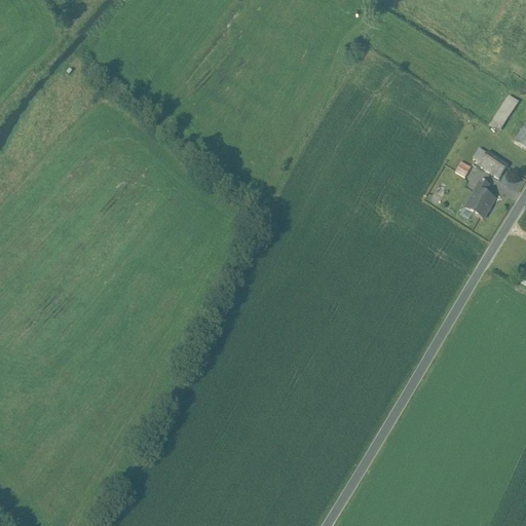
[(510,98),(489,127),(498,135),(519,104),(510,98)]
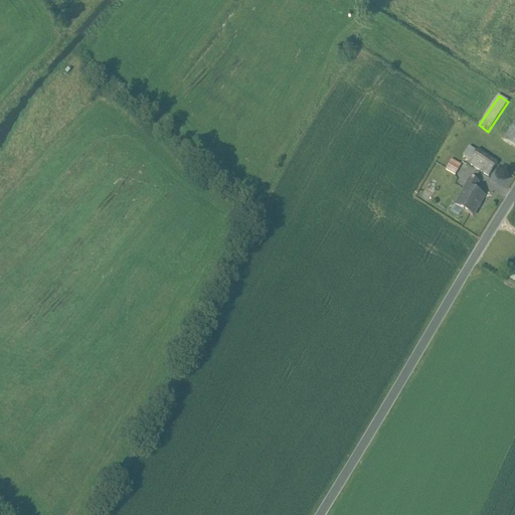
[(514,121),(503,141),(514,148),(514,121)]
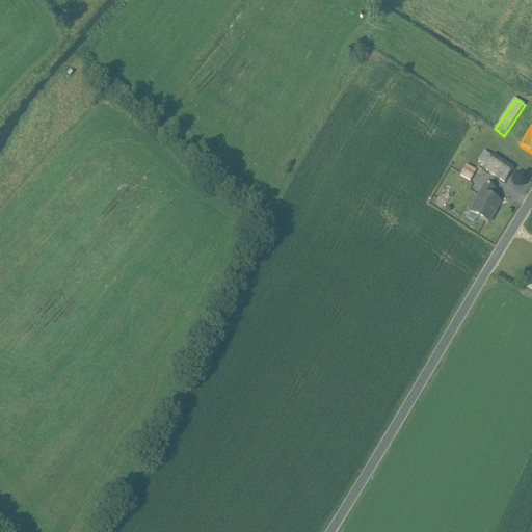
[(493,155),(483,167),(483,168),(504,182),(513,168),(493,155)]
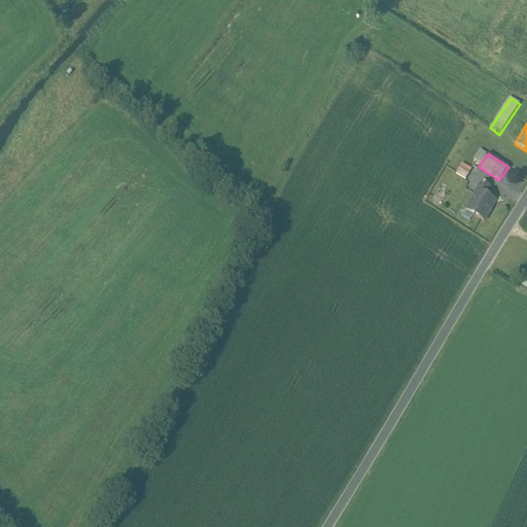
[(471,169),(462,164),(456,174),(465,179),(471,169)]
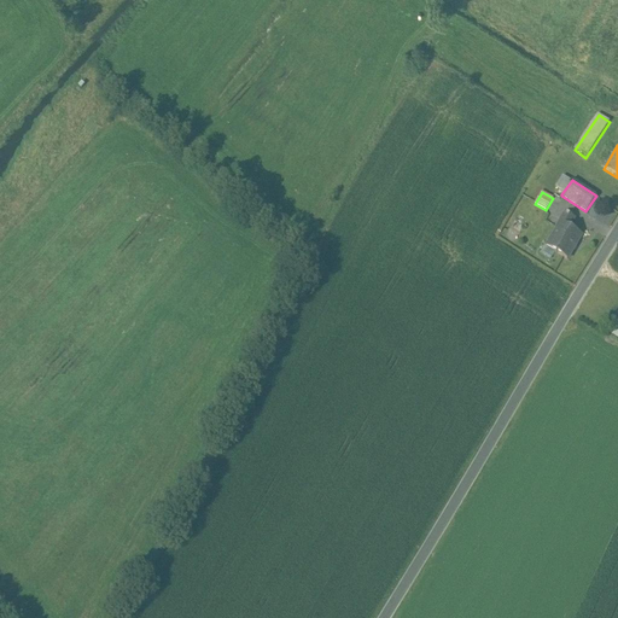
[(564,214),(557,227),(558,228),(548,244),(555,249),(554,252),(566,260),(581,235),(569,228),(575,219),(564,214)]
